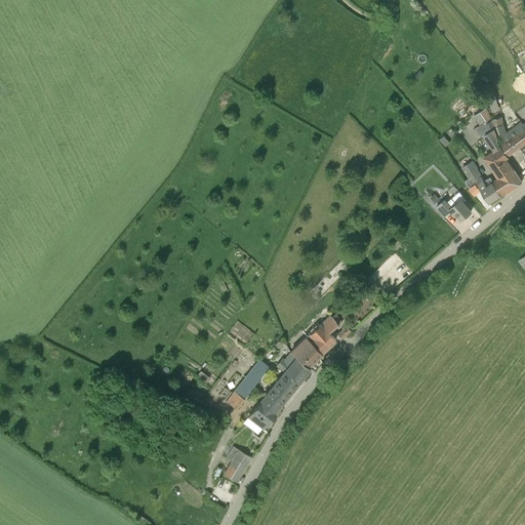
[(414,76),(417,79),(423,73),(420,70),(414,76)]
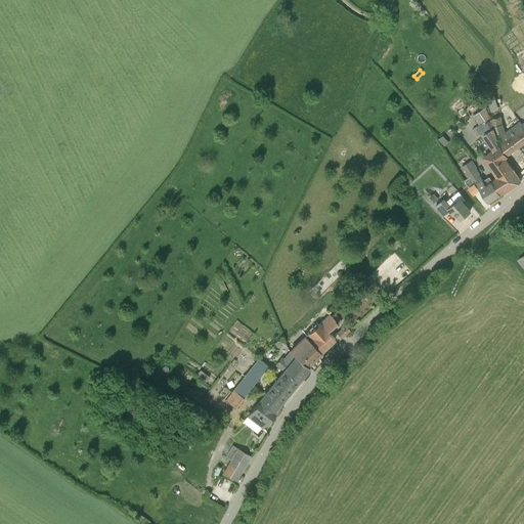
[(501,161),(505,159),(504,157),(507,155),(500,143),(492,118),(491,119),(486,107),(473,116),(479,125),(475,128),(480,136),(482,135),(492,150),(491,153),(496,160),(499,158),(501,161)]
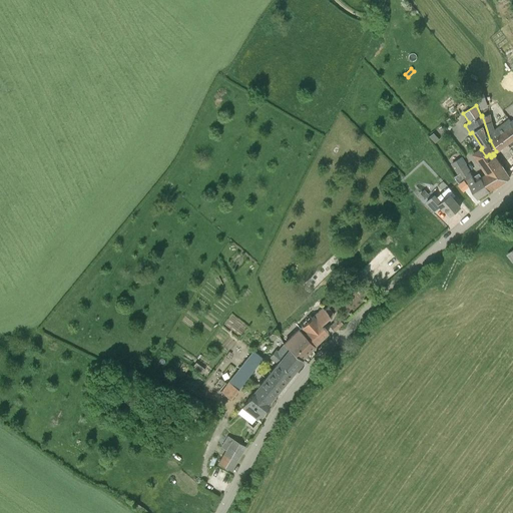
[(491,113),(482,115),(490,140),(496,151),(512,138),(512,126),(510,123),(512,121),(511,120),(506,114),(493,125),(492,121),(491,113)]
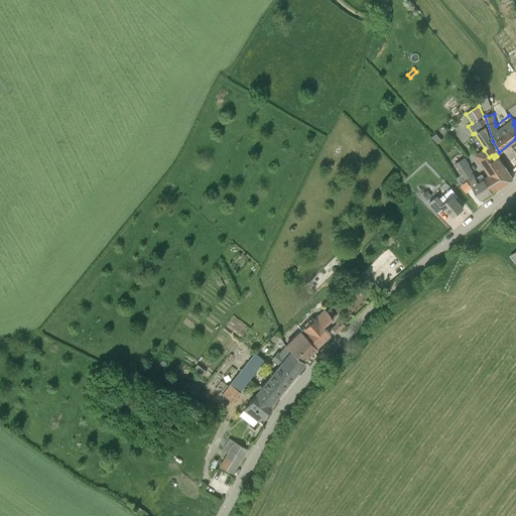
[(438,132),(433,136),(439,143),(444,139),(438,132)]
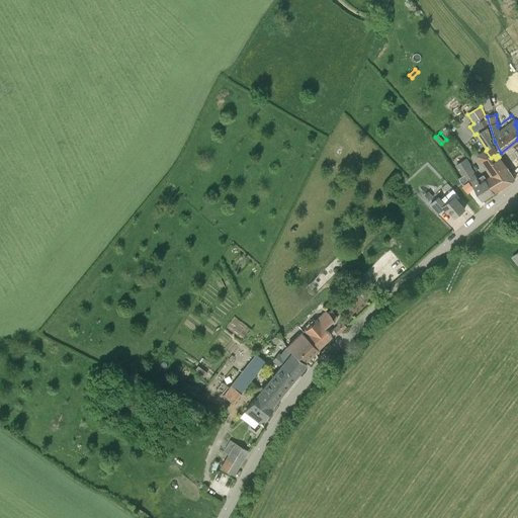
[(500,157),(499,157),(496,159),(494,156),(491,158),(486,151),(479,155),(492,175),(506,166),(500,157)]
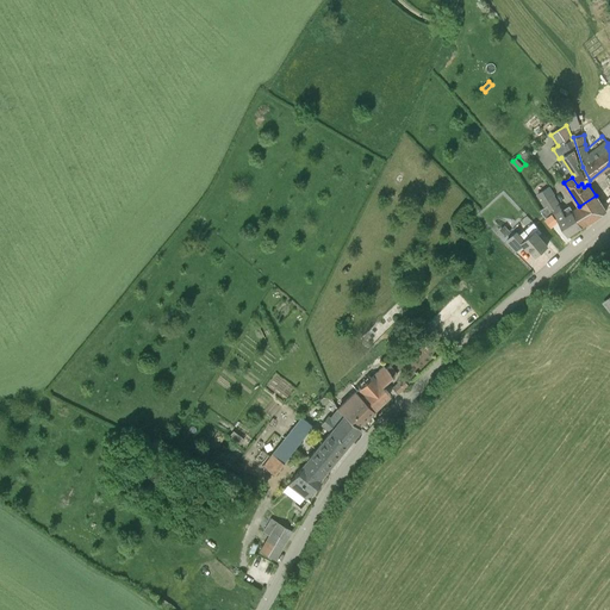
[(546,219),(553,213),(553,215),(554,215),(558,221),(568,236),(584,225),(574,211),(573,211),(570,206),(562,211),(559,205),(554,197),(555,195),(551,187),(536,195),(545,209),(541,211),(546,219)]
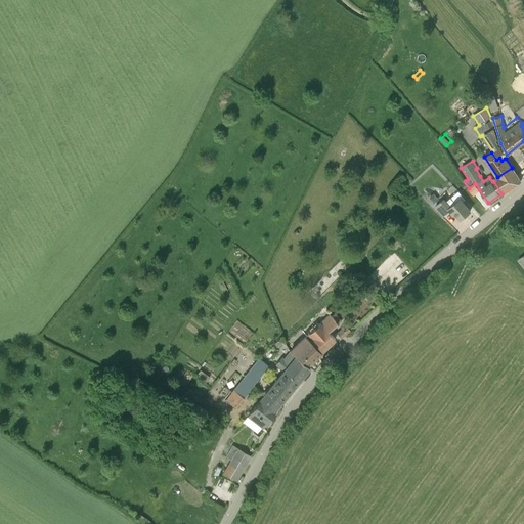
[(497,177),(506,190),(521,181),(512,168),(497,177)]
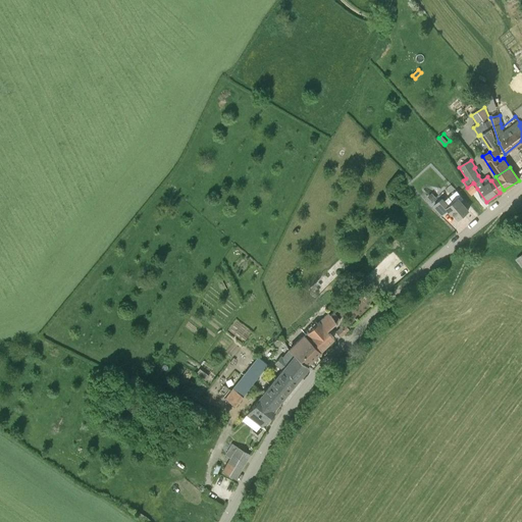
[(471,193),(477,189),(474,184),(473,184),(468,189),(471,193)]
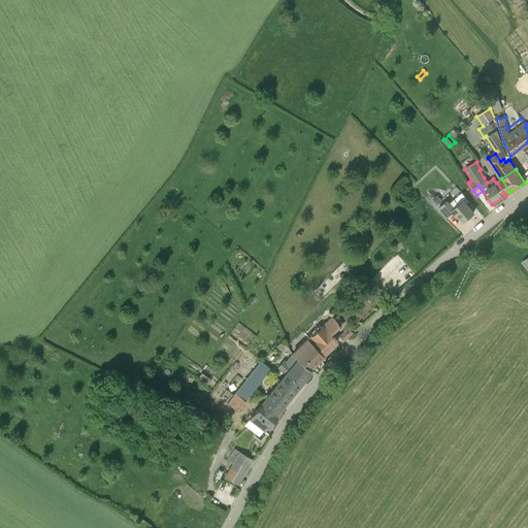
[(437,195),(432,199),(436,204),(441,200),(437,195)]
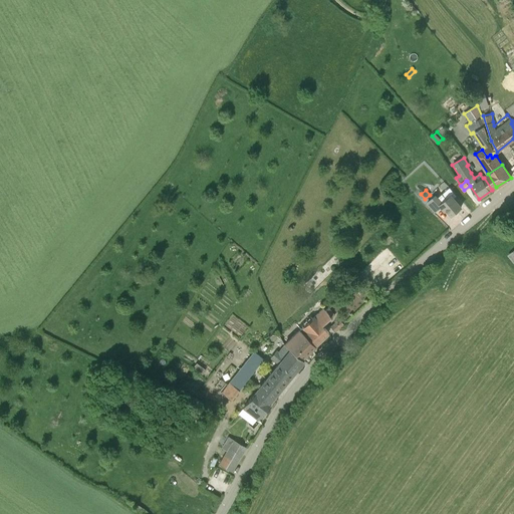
[(462,207),(455,199),(452,195),(447,199),(442,194),(438,198),(436,196),(427,203),(435,212),(441,207),(445,211),(447,209),(452,215),(462,207)]
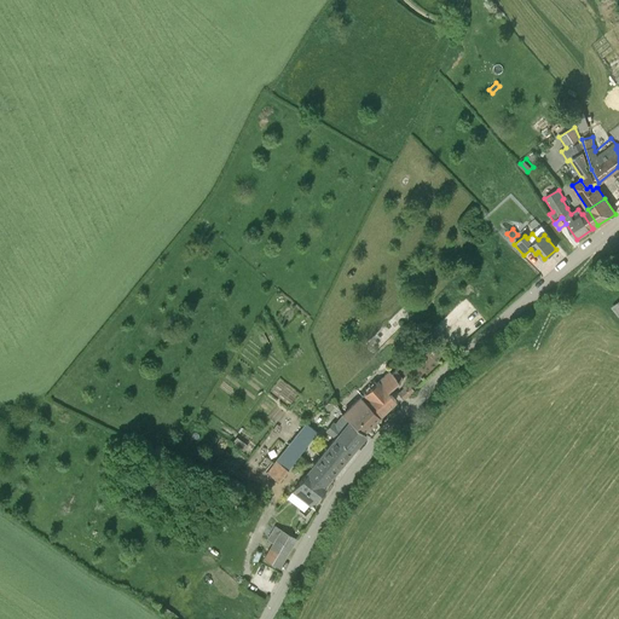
[(395,370),(392,374),(398,382),(403,379),(395,370)]
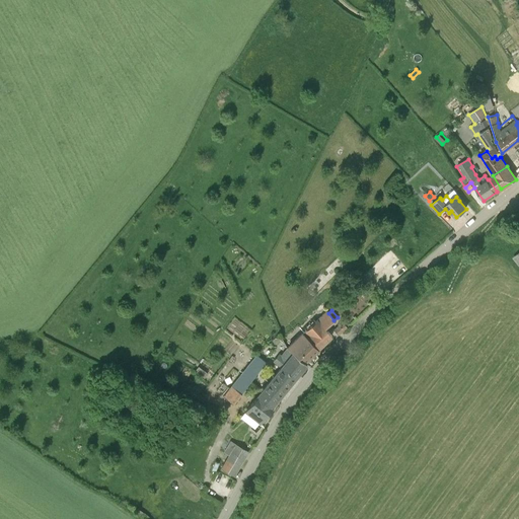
[(324,328),(334,320),(328,313),(325,311),(305,330),(320,347),(331,336),(324,328)]
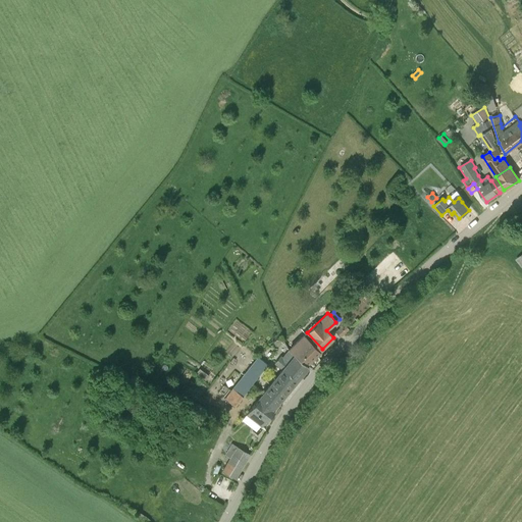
[(340,336),(349,329),(345,324),(335,331),(340,336)]
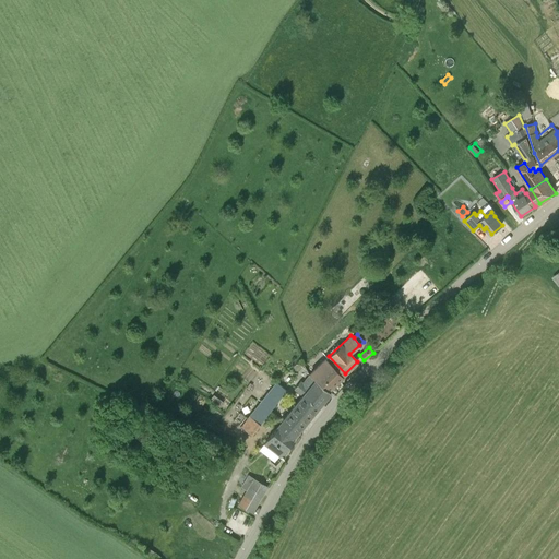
[(328,390),(333,385),(345,373),(329,356),(313,369),(309,375),(308,376),(328,390)]
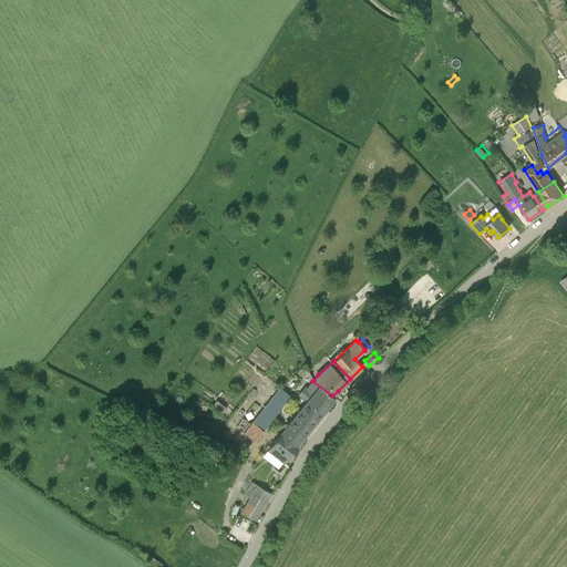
[(336,398),(332,395),(312,381),(307,388),(305,387),(300,392),(298,394),(306,401),(322,413),(336,398)]
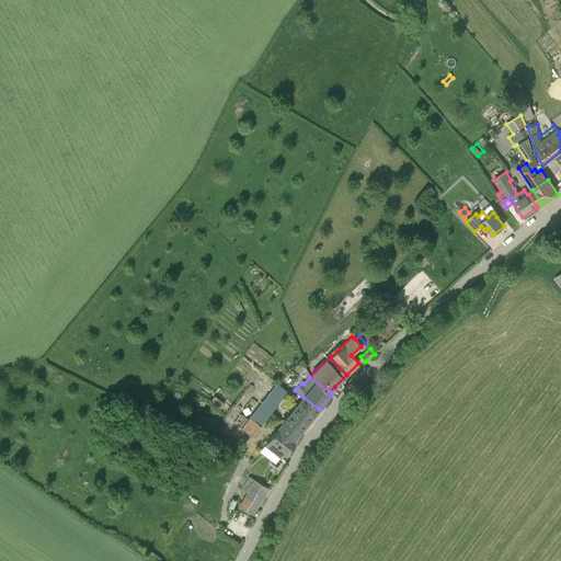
[(272,412),(287,391),(276,382),(261,403),(272,412)]
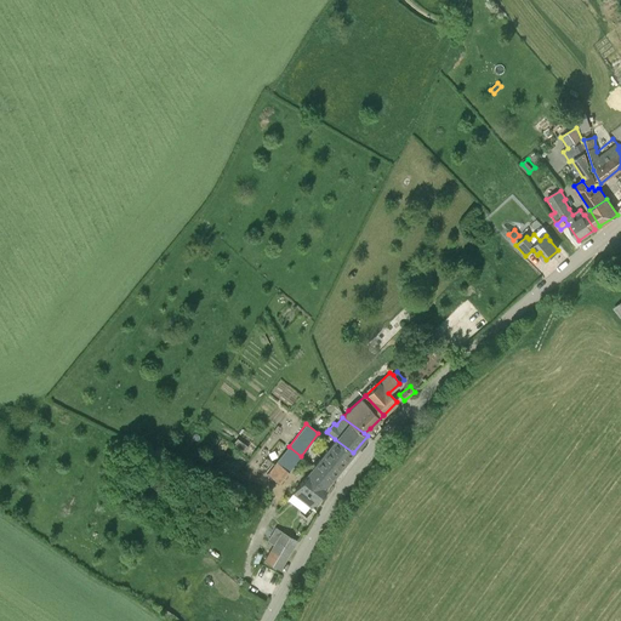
[(233,446),(244,454),(249,446),(239,439),(233,446)]
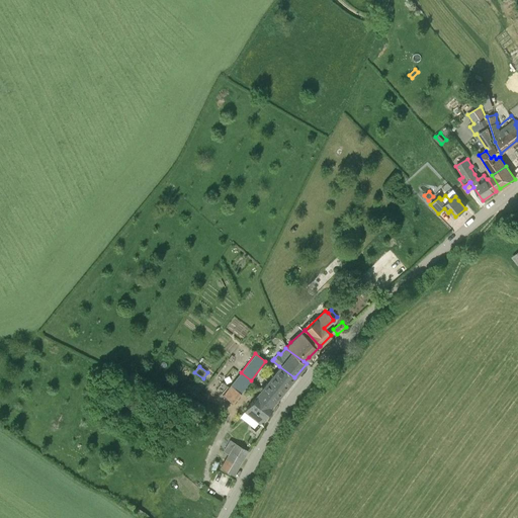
[(279,366),(273,373),(288,385),(294,377),(279,366)]
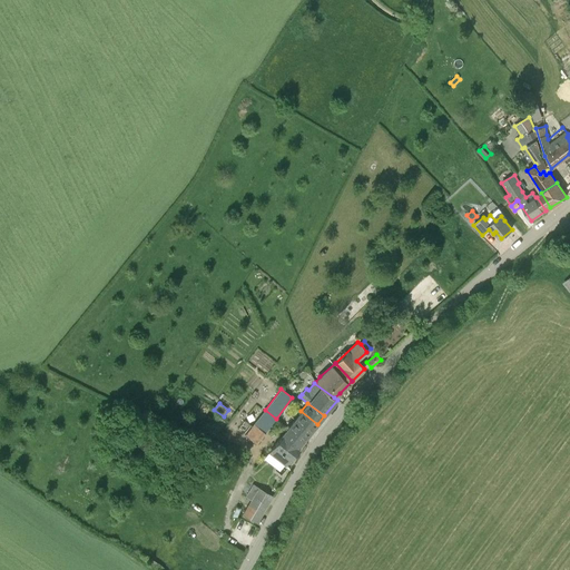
[(257,443),(276,419),(265,410),(245,435),(257,443)]
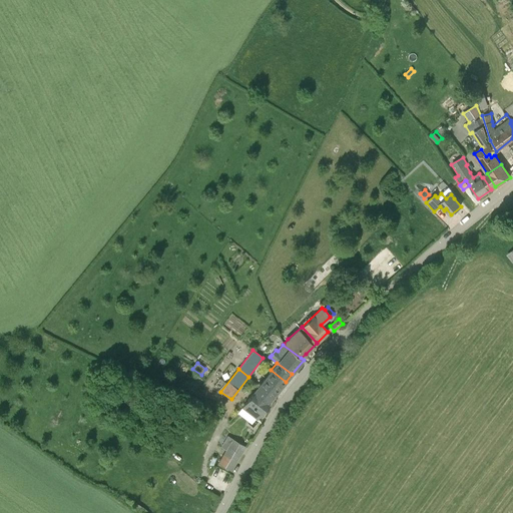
[(265,378),(280,389),(286,382),(271,370),(265,378)]
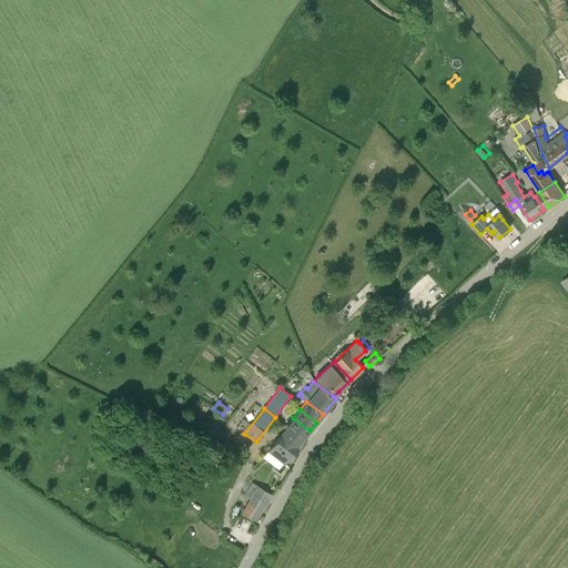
[(286,426),(303,439),(310,430),(293,418),(286,426)]
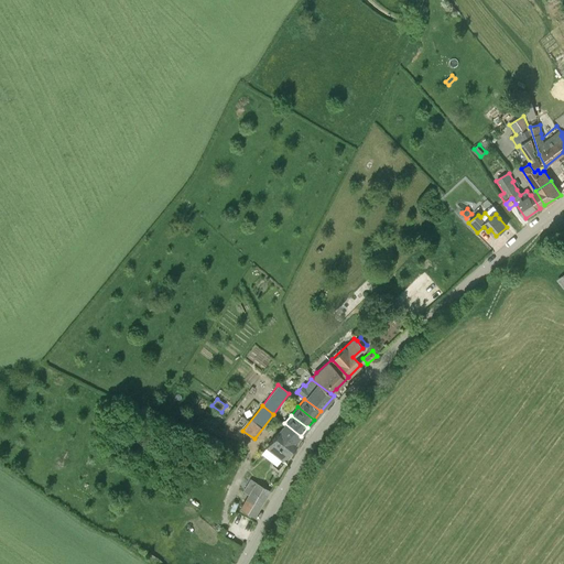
[(301,436),(284,423),(266,447),(282,461),(295,444),(295,443),(301,436)]
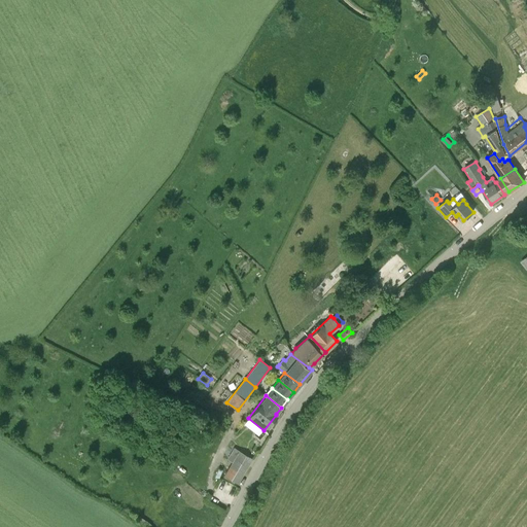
[(178,446),(184,449),(189,440),(182,435),(178,446)]
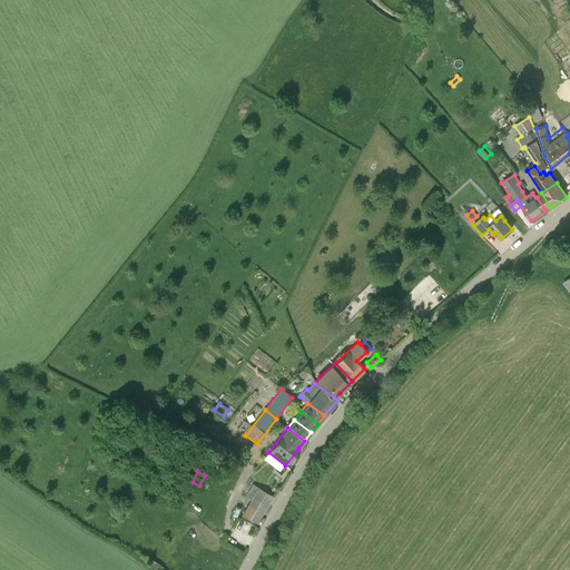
[(257,523),(273,497),(253,485),(246,497),(251,500),(242,516),(257,523)]
